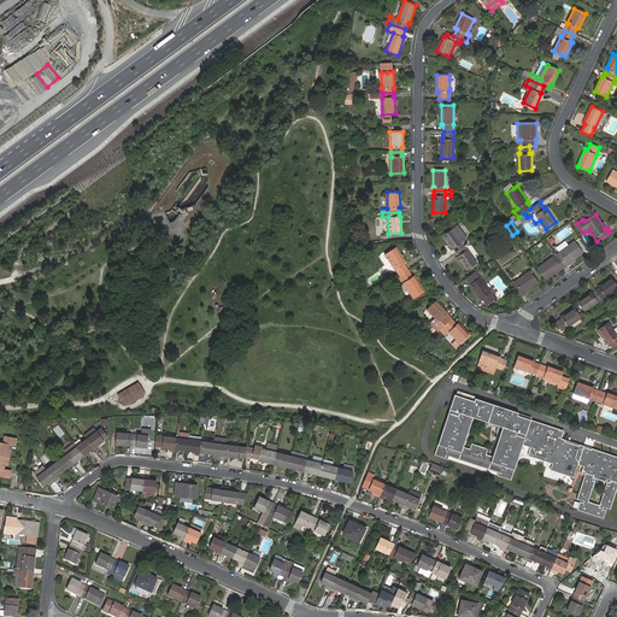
[(453,248),(456,252),(464,246),(469,242),(466,239),(463,241),(452,229),(442,236),(452,250),(453,248)]
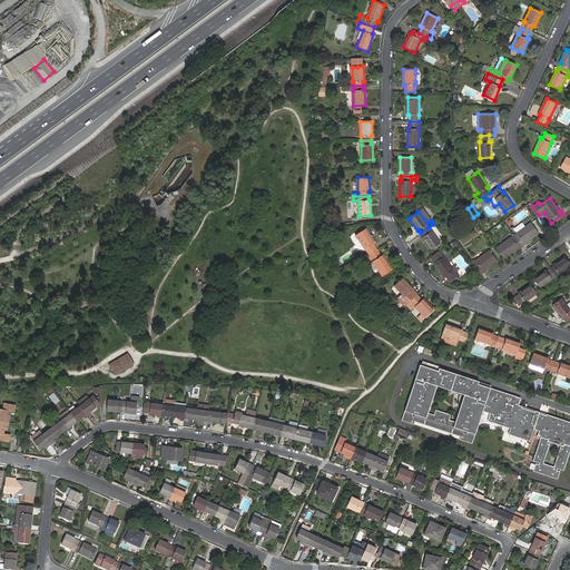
[(513,235),(522,246),(531,239),(530,238),(538,233),(530,223),(524,226),(516,233),(517,233),(513,235)]
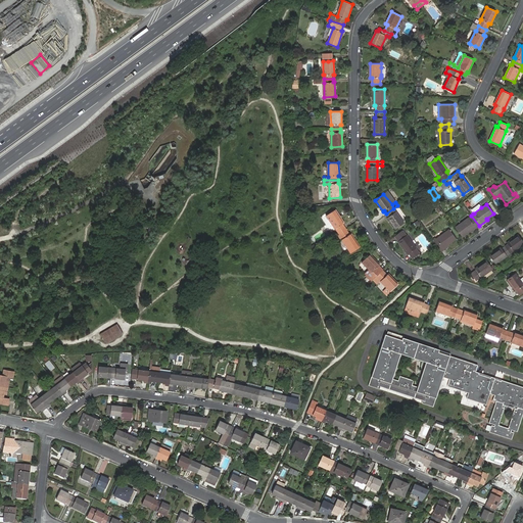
[(471,209),(473,214),(481,207),(478,204),(471,209)]
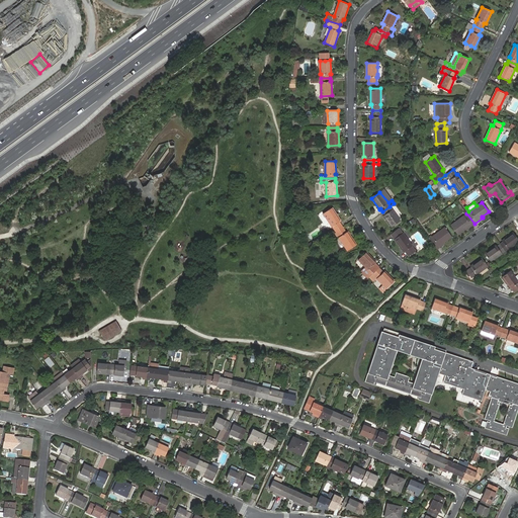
[(390,206),(382,211),(384,214),(383,216),(392,227),(400,221),(392,209),(390,206)]
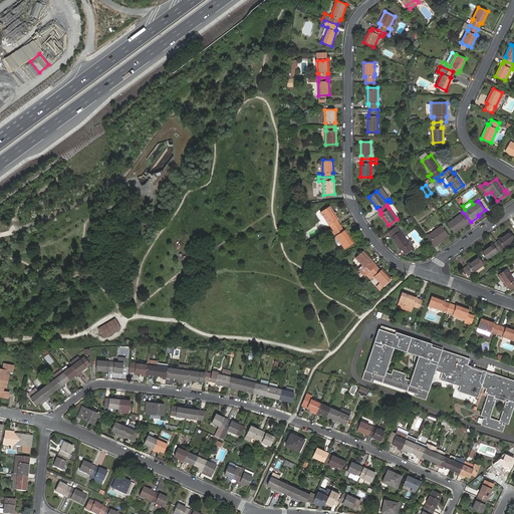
[(333,229),(340,225),(337,220),(338,219),(329,206),(320,211),(329,225),(330,225),(333,229)]
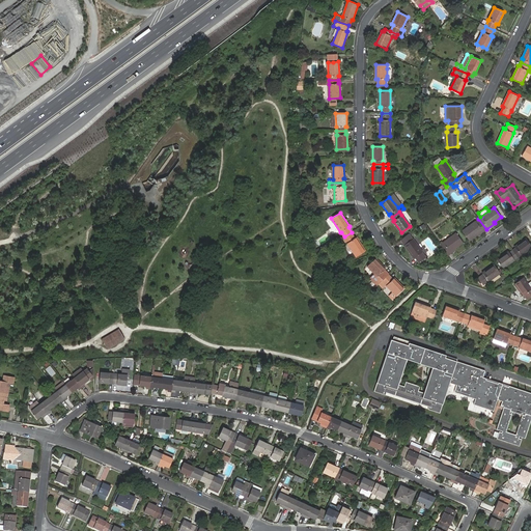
[(462,230),(469,241),(476,234),(478,236),(486,229),(478,219),(476,221),(475,221),(462,230)]
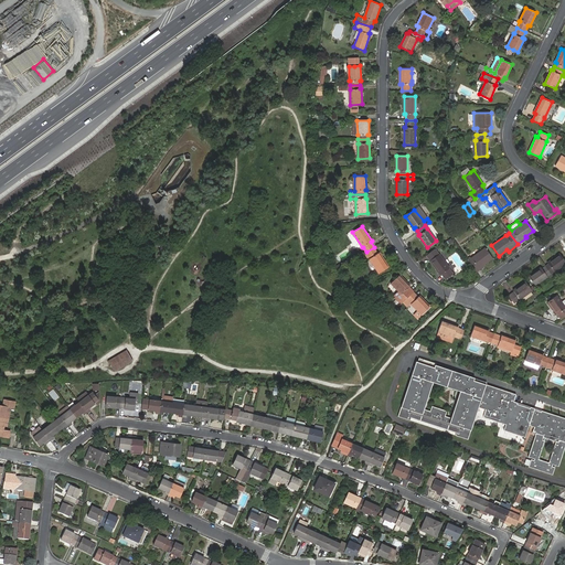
[(379,253),(374,247),(366,252),(362,255),(365,259),(369,257),(379,273),(388,267),(380,253),(379,253)]
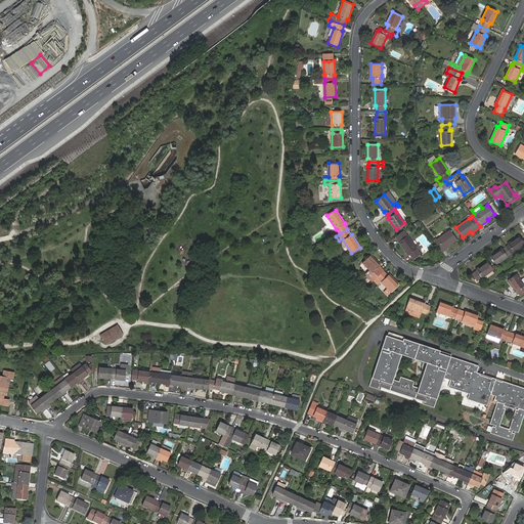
[(434,242),(441,252),(450,246),(449,245),(456,239),(449,229),(437,238),(437,239),(434,242)]
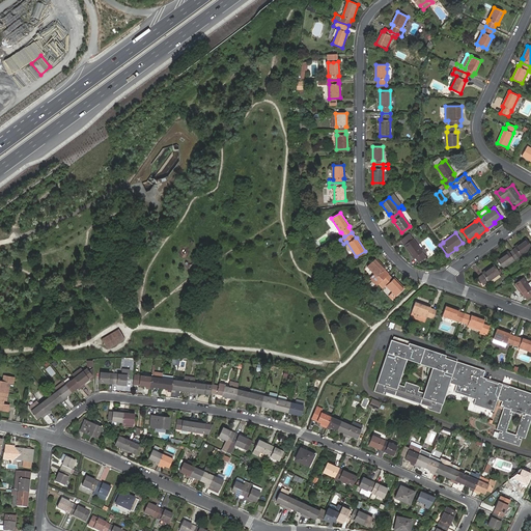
[(409,234),(400,240),(403,245),(414,258),(415,257),(419,262),(426,257),(422,251),(413,239),(412,239),(409,234)]
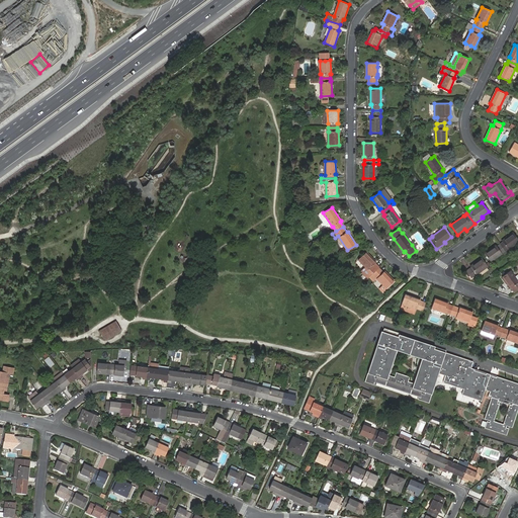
[(503,242),(500,244),(505,251),(508,249),(509,249),(517,242),(517,239),(513,233),(502,241),(503,242)]
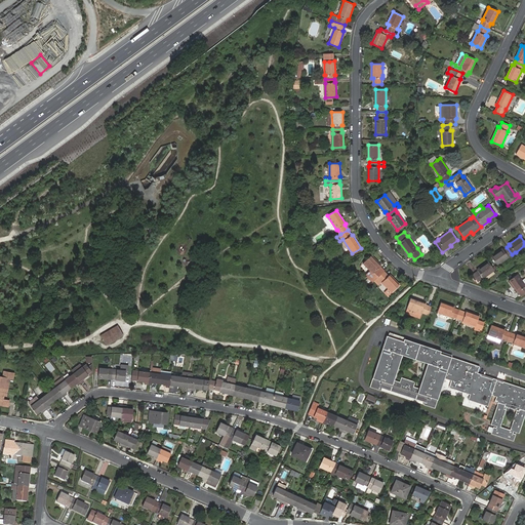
[(512,254),(507,247),(503,249),(502,248),(491,256),(497,266),(509,257),(511,259),(514,256),(512,254)]
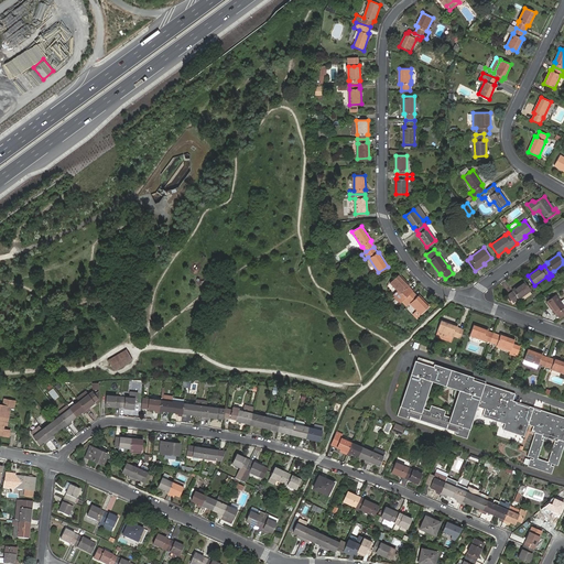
[(404,301),(413,291),(409,286),(410,284),(400,274),(391,282),(401,293),(399,295),(404,301)]
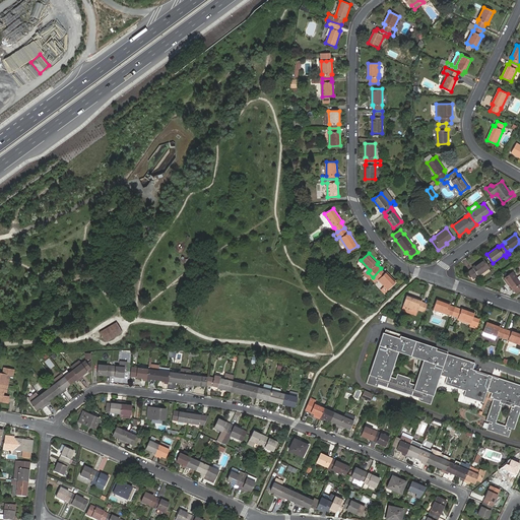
[(490,267),(483,259),(472,267),(473,268),(468,272),(473,279),(478,275),(490,267)]
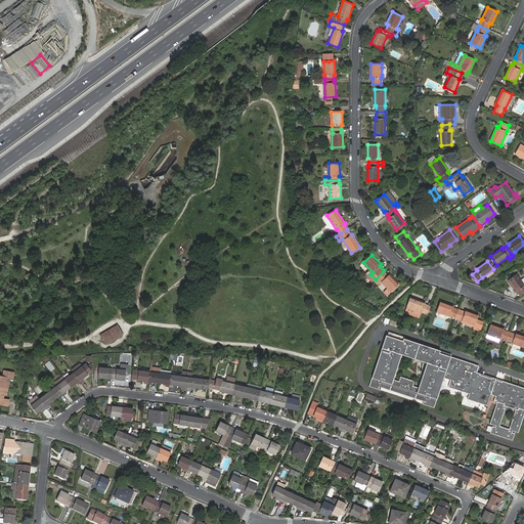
[(388,275),(384,270),(376,279),(379,284),(382,281),(391,292),(399,284),(390,274),(388,275)]
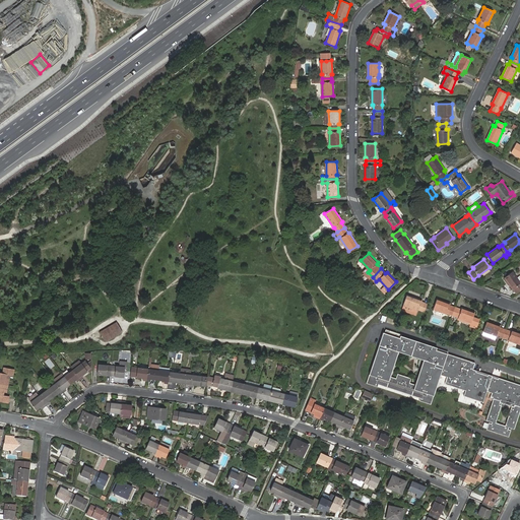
[(513,288),(517,294),(519,290),(519,281),(517,277),(512,271),(504,277),(512,289),(513,288)]
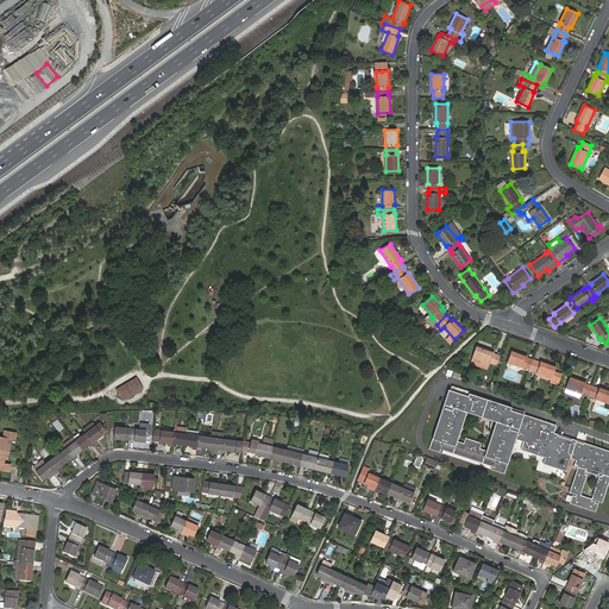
[(497,365),(501,356),(495,353),(495,351),(477,345),(472,357),(483,362),(482,366),(489,369),(490,363),(497,365)]
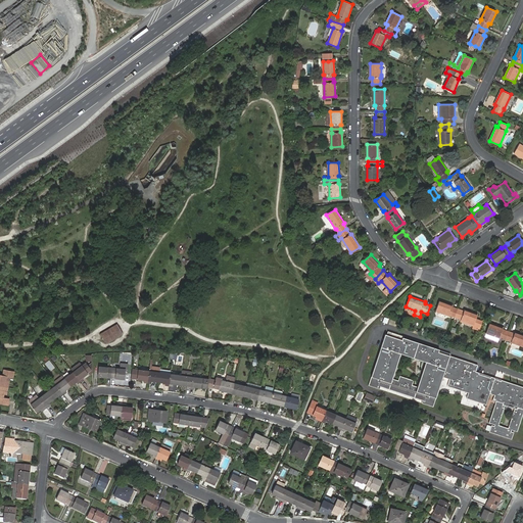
[(456,317),(458,310),(453,307),(454,305),(439,300),(436,311),(449,316),(449,315),(456,317)]
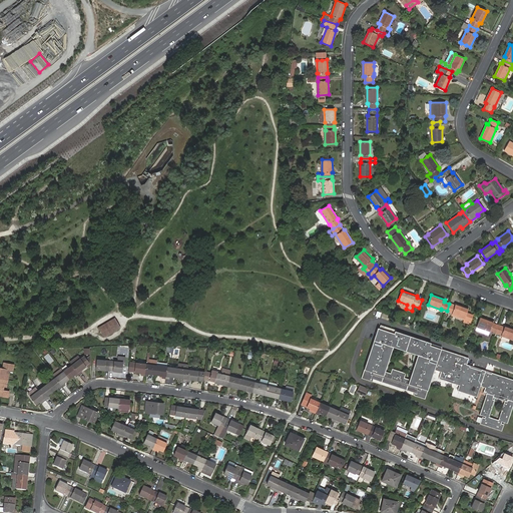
[(455,306),(449,304),(447,311),(452,313),(452,314),(465,319),(464,320),(470,323),(473,314),(467,312),(468,309),(456,304),(455,306)]
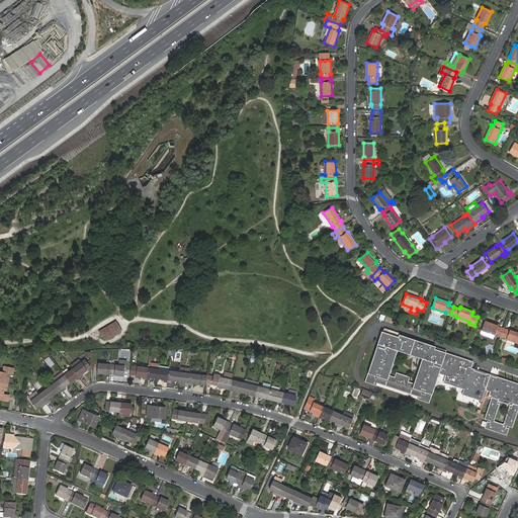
[(501,336),(504,328),(499,326),(499,325),(486,320),(482,330),(496,335),(496,334),(501,336)]
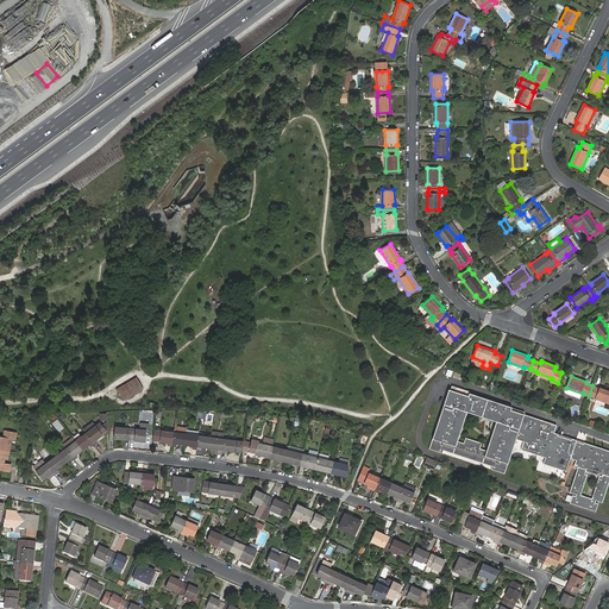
[(124,400),(143,388),(137,377),(117,388),(124,400)]
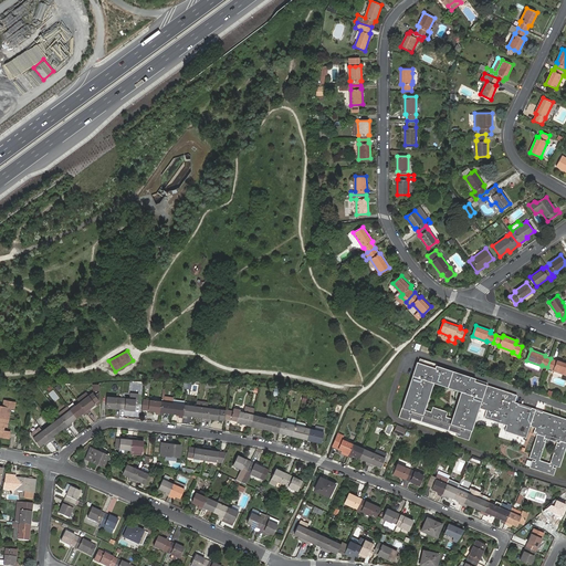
[(557,360),(551,358),(547,367),(554,369),(553,370),(565,375),(565,362),(557,359),(557,360)]
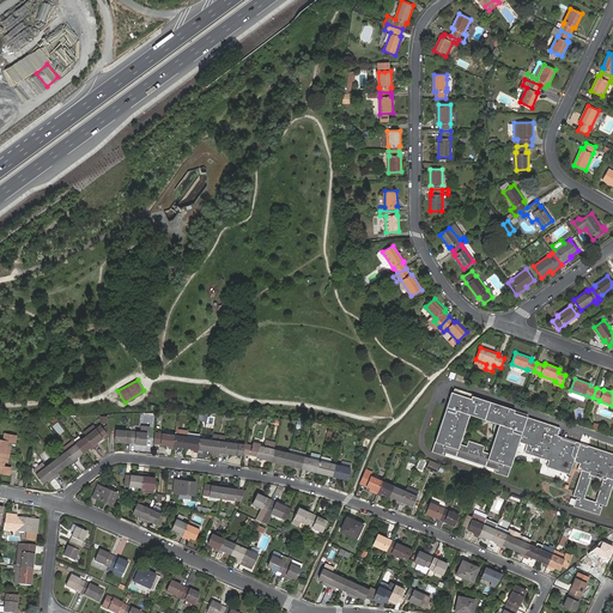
[(612,481),(612,453),(557,435),(559,428),(527,417),(527,414),(471,396),(472,394),(454,389),(453,393),(450,392),(431,451),(508,477),(519,442),(527,444),(525,453),(548,461),(547,467),(570,474),(575,461),(580,463),(576,469),(580,471),(572,496),(578,498),(578,499),(575,498),(572,507),(599,515),(601,507),(598,507),(599,504),(605,507),(612,481)]
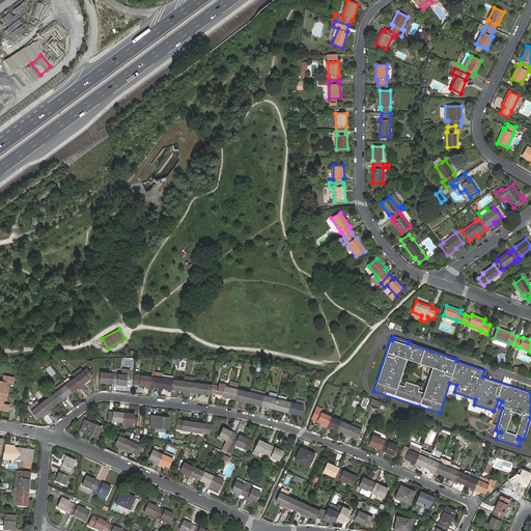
[(73,374),(75,378),(83,371),(81,368),(73,374)]
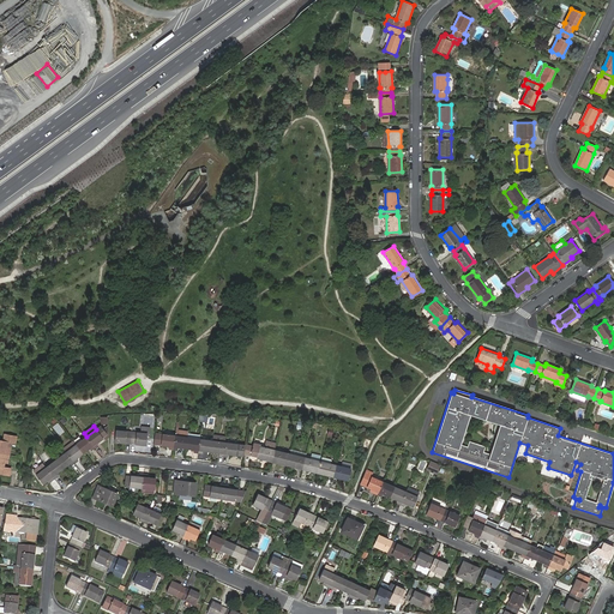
[(86,437),(95,449),(98,445),(97,444),(103,439),(104,440),(108,438),(108,434),(102,426),(96,429),(86,437)]
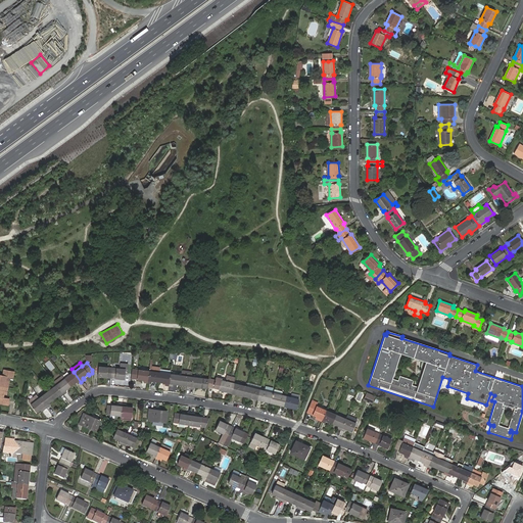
[(121,364),(120,369),(126,370),(125,373),(127,373),(128,365),(121,364)]
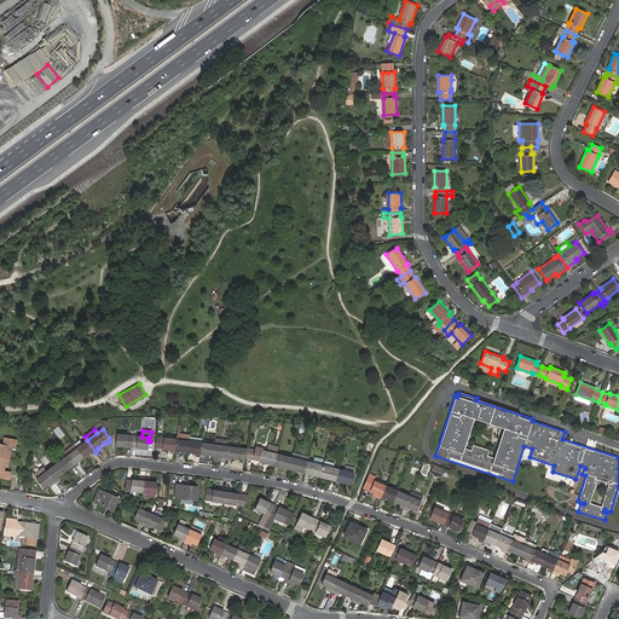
[(180,432),(178,432),(177,439),(175,453),(180,455),(180,451),(187,452),(189,441),(190,435),(180,433),(180,432)]
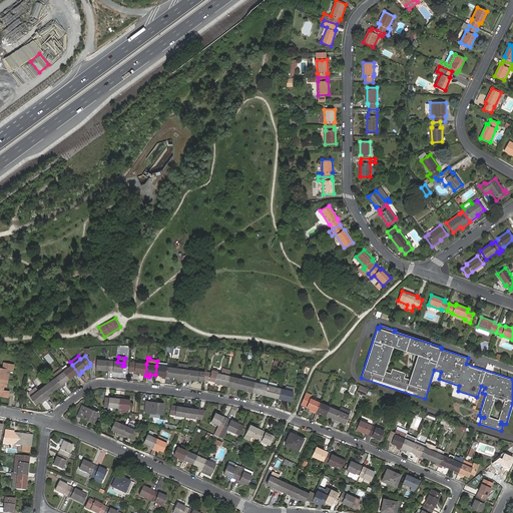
[(109,371),(110,361),(97,360),(96,370),(109,371)]
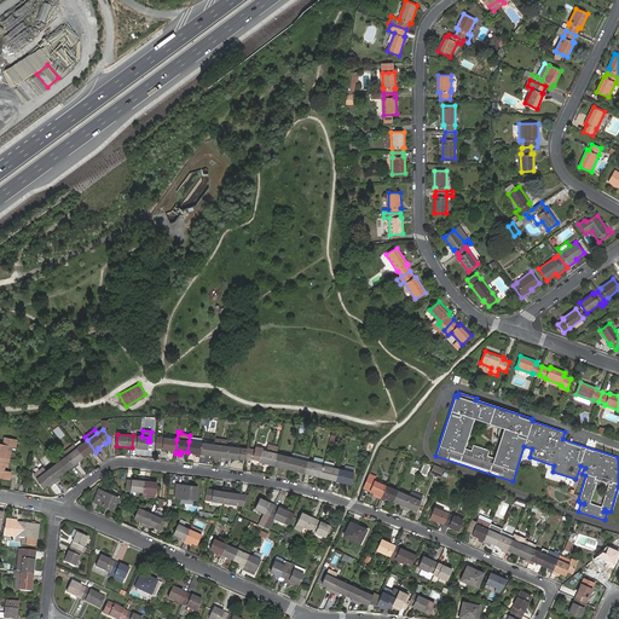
[(142,437),(133,435),(132,447),(148,450),(148,441),(149,438),(142,437)]
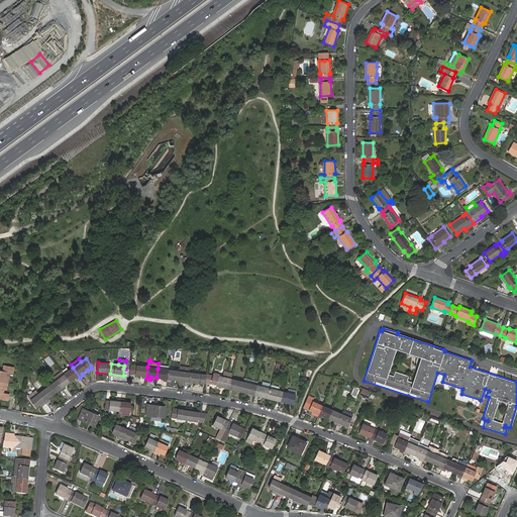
[(146,379),(147,367),(136,366),(132,365),(131,375),(143,376),(142,379),(146,379)]
